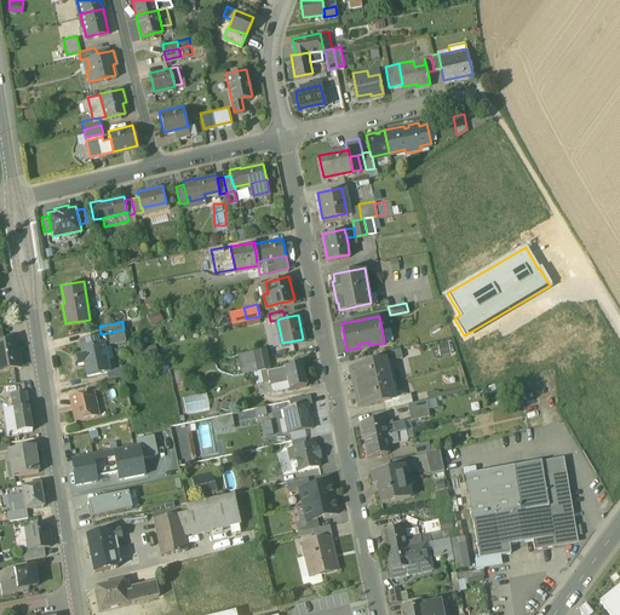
[(124,329),(101,334),(103,343),(110,342),(126,338),(124,329)]
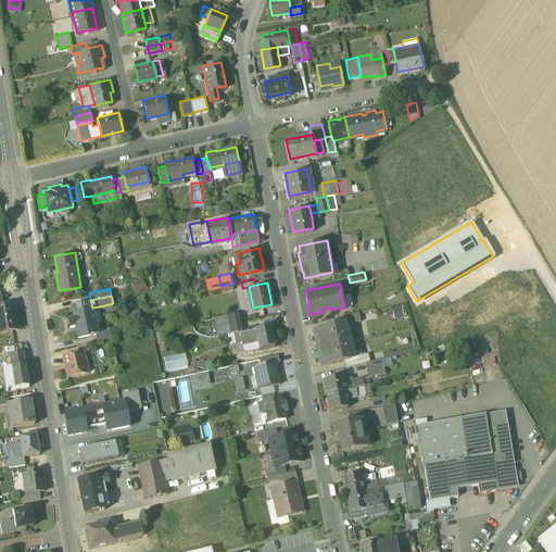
[(97,331),(92,308),(90,300),(90,299),(72,303),(74,315),(76,324),(78,335),(97,331)]
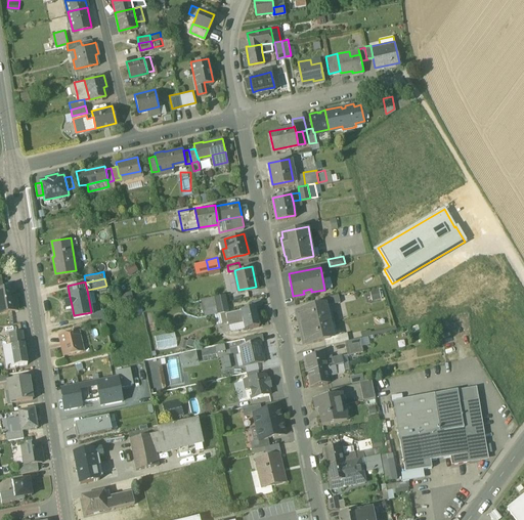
[(380,286),(369,288),(372,297),(381,295),(380,286)]
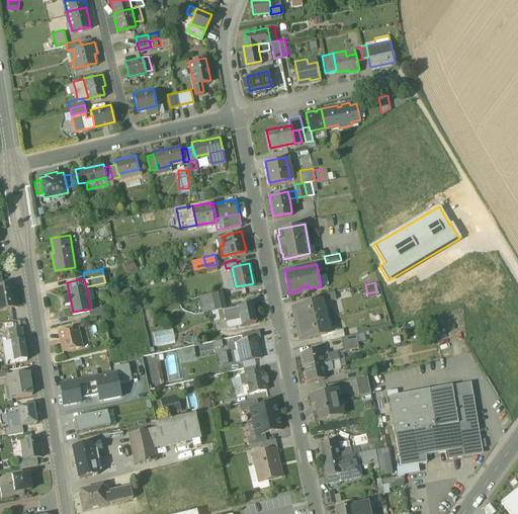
[(0,307),(17,304),(13,283),(2,285),(0,285),(0,307)]
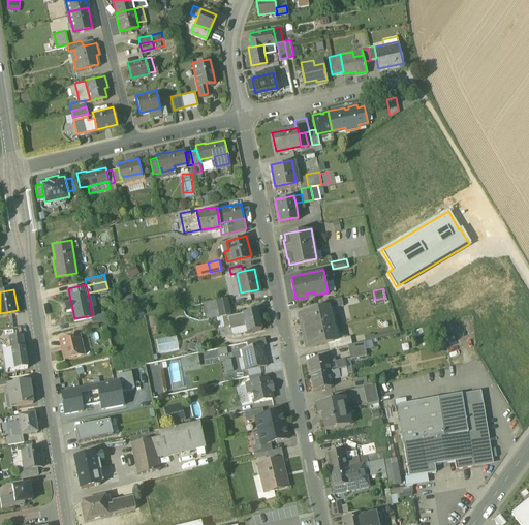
[(325,305),(325,307),(329,306),(333,305),(343,302),(342,295),(318,301),(319,306),(325,305)]
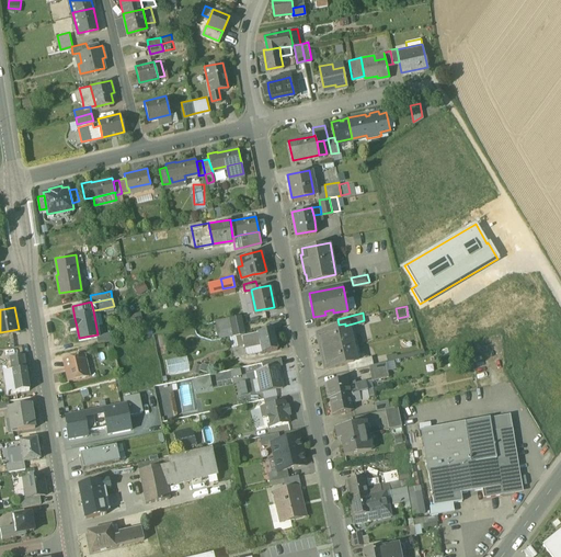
[(217,318),(220,336),(241,331),(238,314),(217,318)]
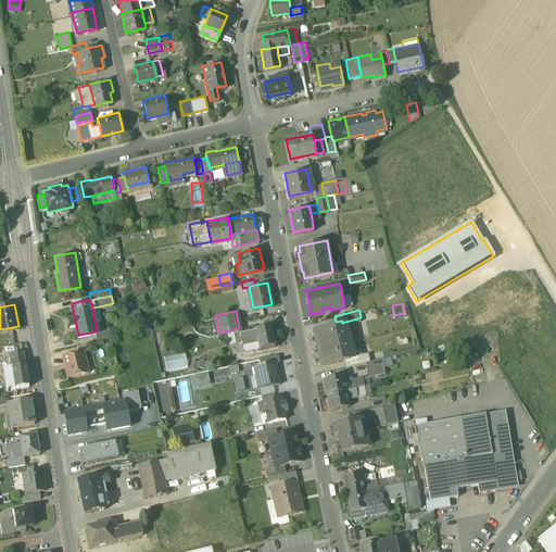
[(266,317),(267,324),(270,323),(278,322),(277,315),(266,317)]
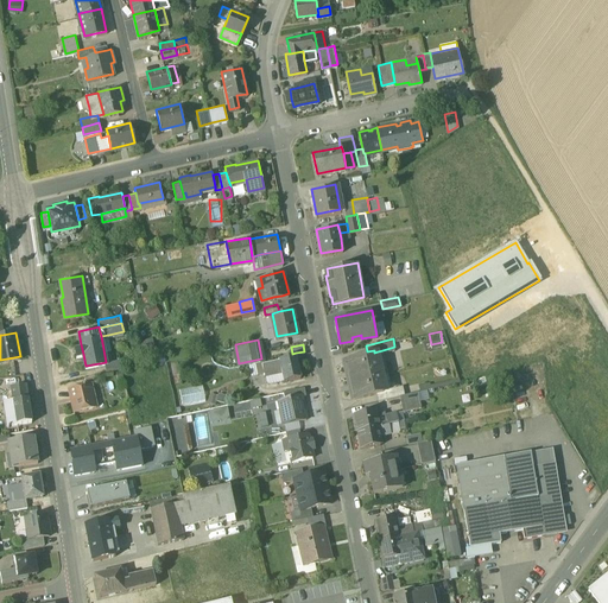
[(343,357),(348,376),(378,369),(374,353),(374,350),(367,351),(343,357)]
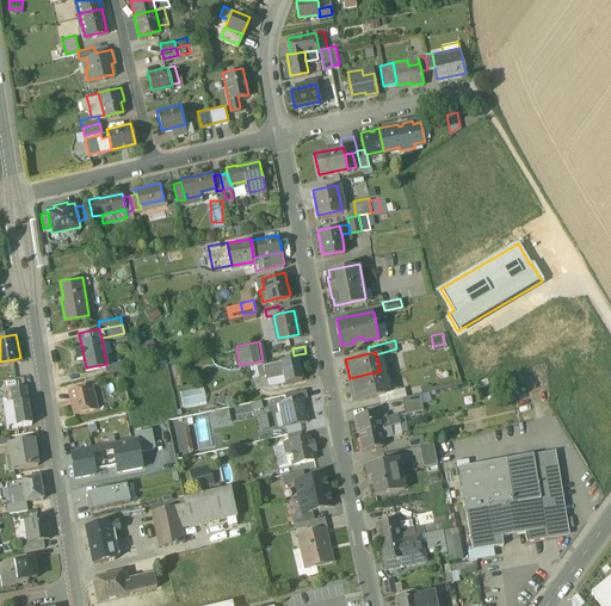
[(381,356),(380,353),(376,354),(380,371),(389,370),(386,354),(381,356)]
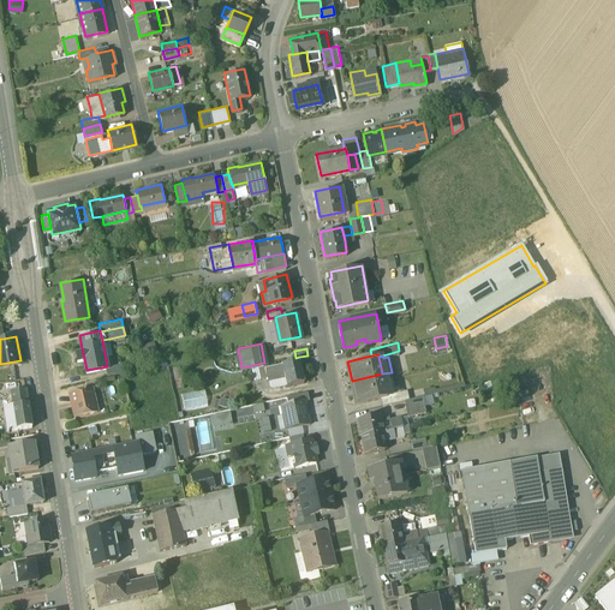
[(282,362),(285,371),(287,382),(287,383),(304,380),(299,357),(296,358),(282,362)]
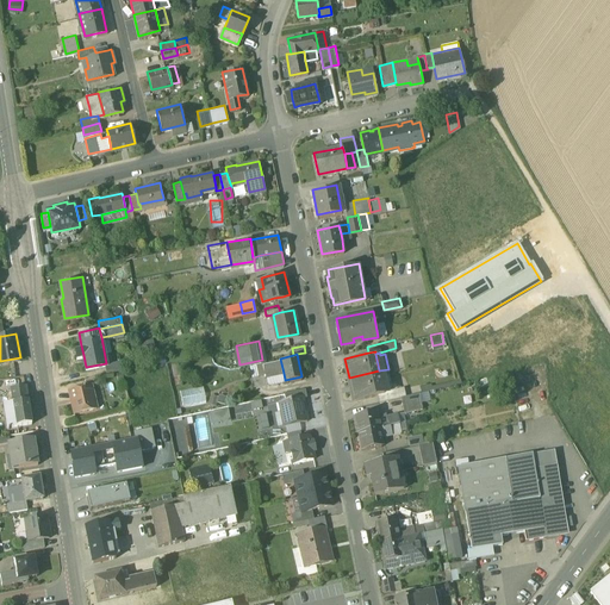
[(265,372),(268,372),(282,368),(280,359),(262,362),(263,367),(265,372)]
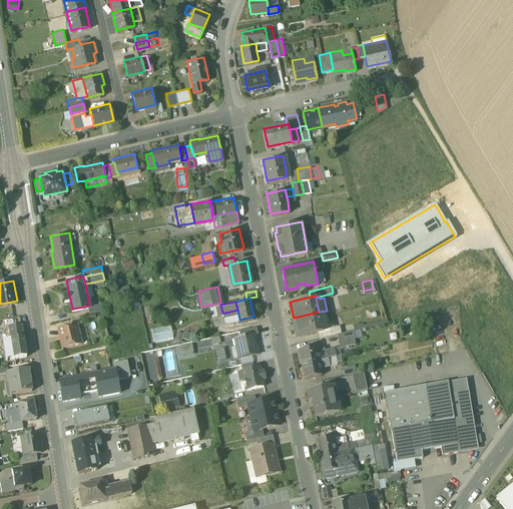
[(239,319),(237,310),(225,313),(227,322),(239,319)]
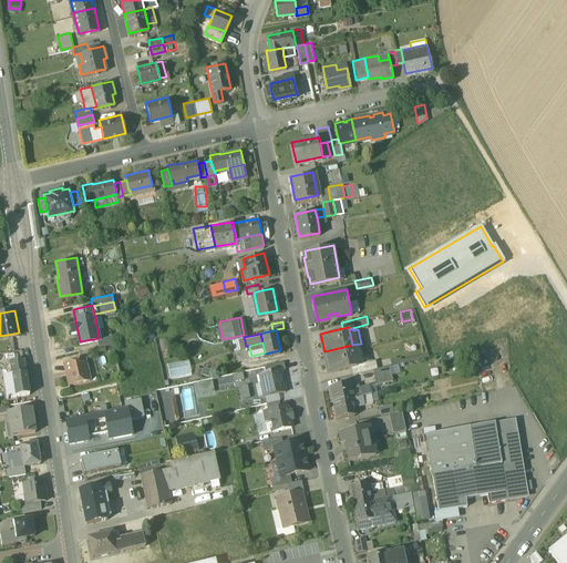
[(361,344),(352,345),(357,361),(364,360),(361,344)]
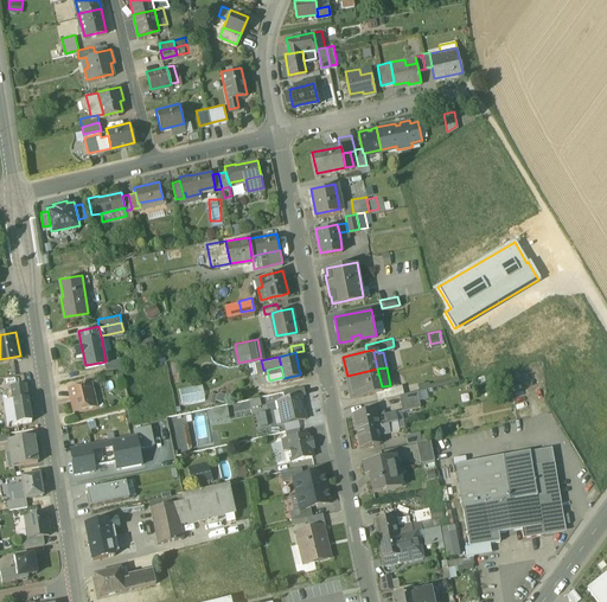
[(382,386),(377,369),(347,376),(352,396),(376,390),(382,389),(382,386)]
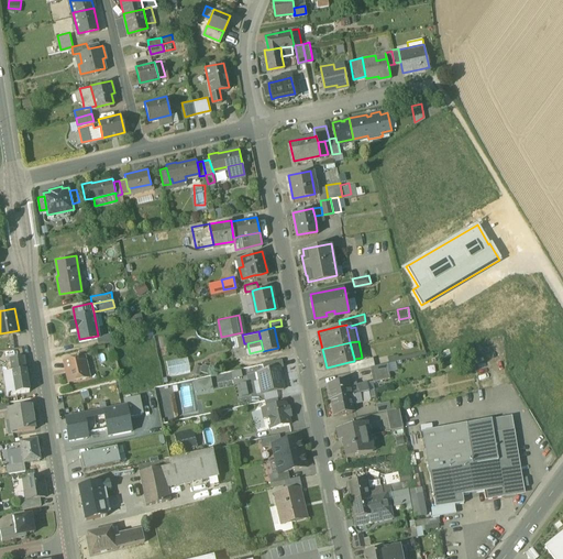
[(187,352),(165,357),(168,372),(190,368),(187,352)]
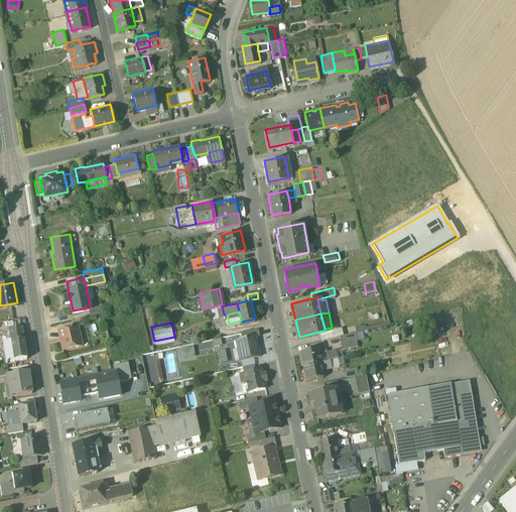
[(58,328),(62,348),(82,343),(77,324),(73,325),(58,328)]
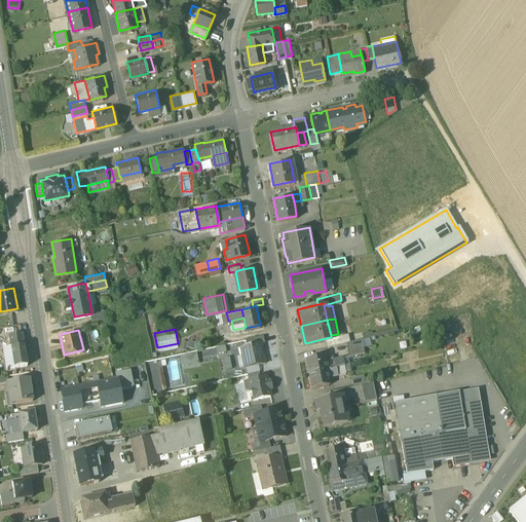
[(11,344),(11,345),(24,343),(22,331),(9,333),(11,344)]
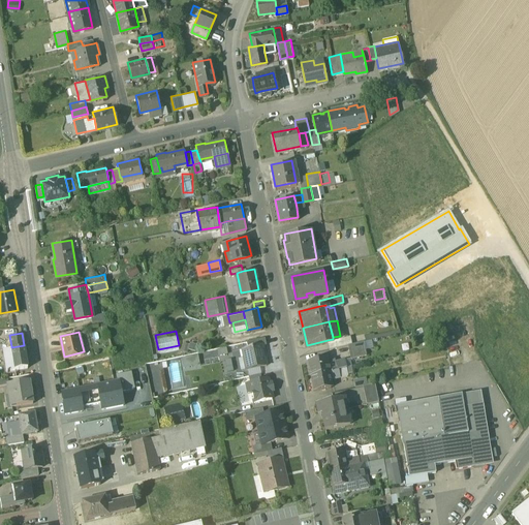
[(329,346),(347,342),(351,341),(350,334),(340,336),(333,337),(333,339),(328,340),(329,346)]
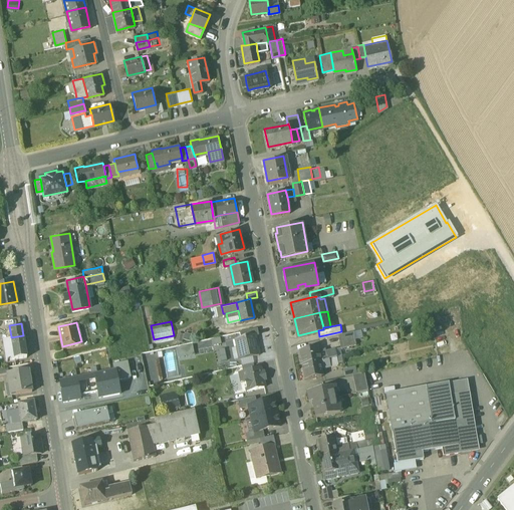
[(239,329),(241,335),(255,332),(258,332),(257,325),(239,329)]
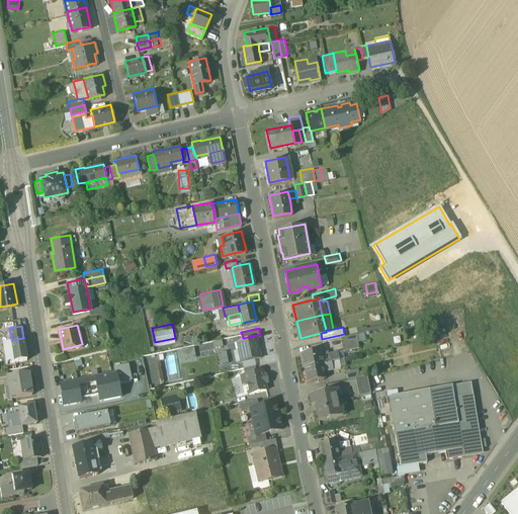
[(355,331),(344,334),(340,335),(343,348),(358,345),(355,331)]
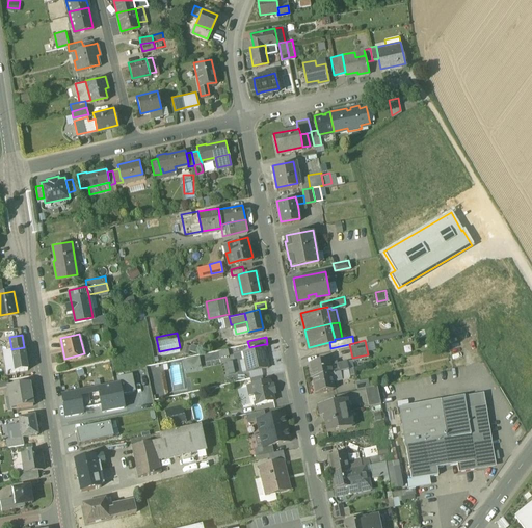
[(246,357),(248,369),(249,368),(262,366),(268,365),(264,344),(249,347),(243,348),(245,357),(246,357)]
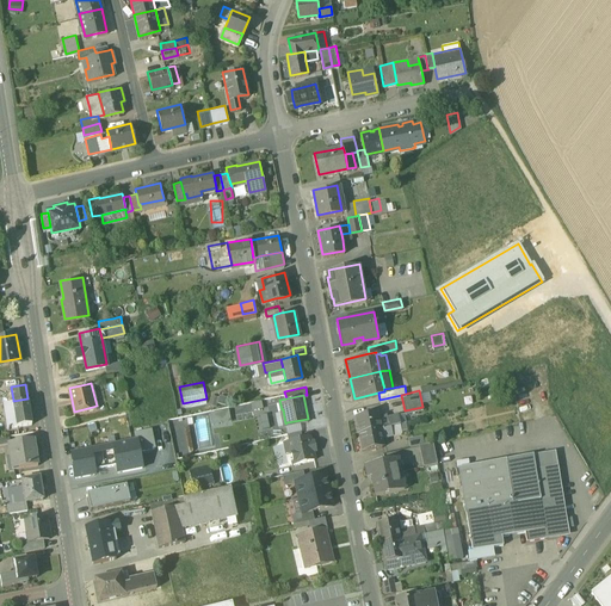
[(252,406),(263,403),(261,396),(250,397),(252,406)]
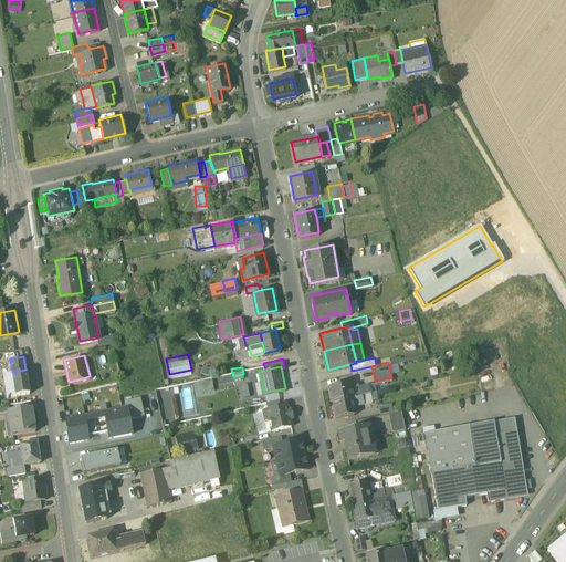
[(25,370),(12,372),(16,393),(29,391),(25,370)]
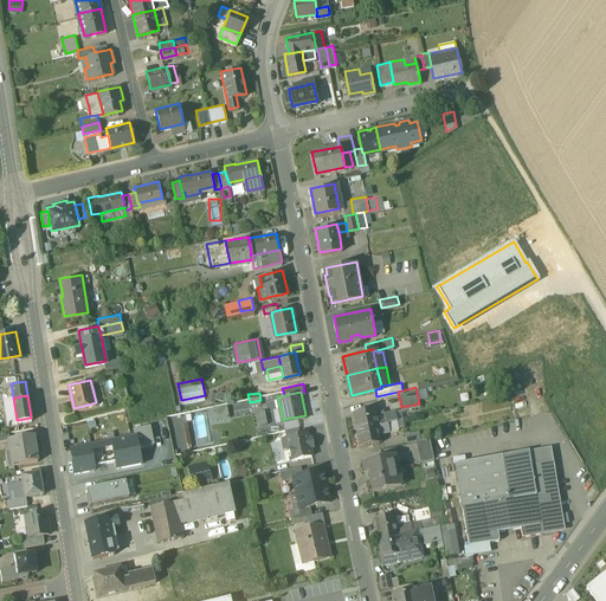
[(7,421),(17,420),(13,398),(13,396),(4,398),(7,421)]
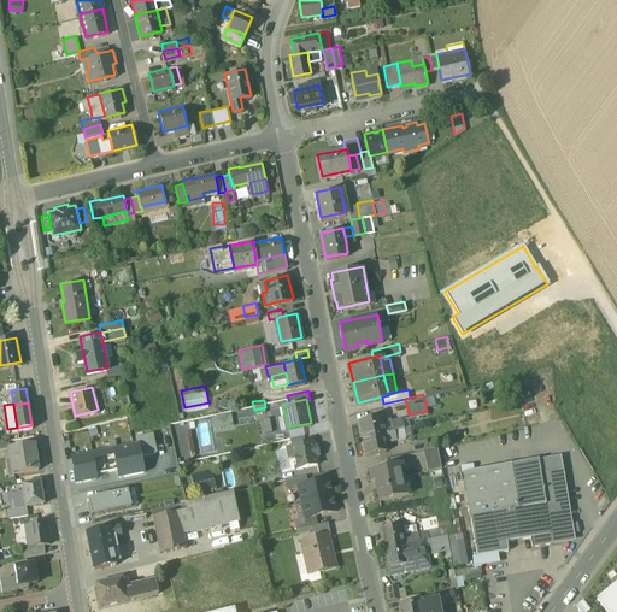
[(230,410),(212,413),(215,425),(233,422),(230,410)]
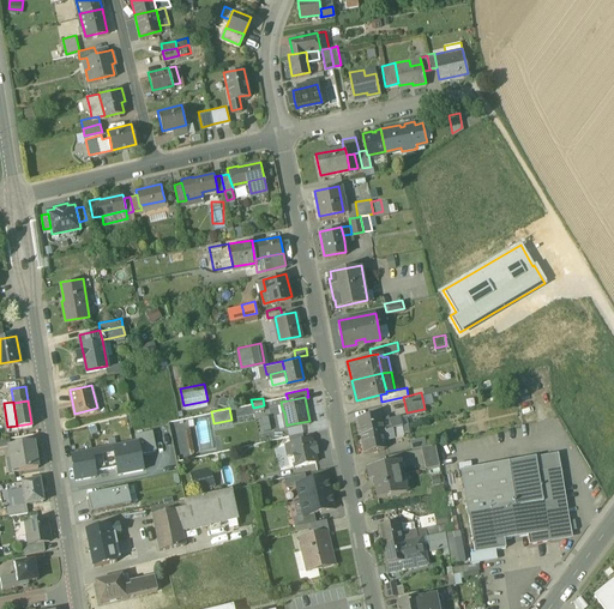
[(380,428),(383,427),(381,422),(381,418),(379,410),(356,415),(360,433),(380,428)]
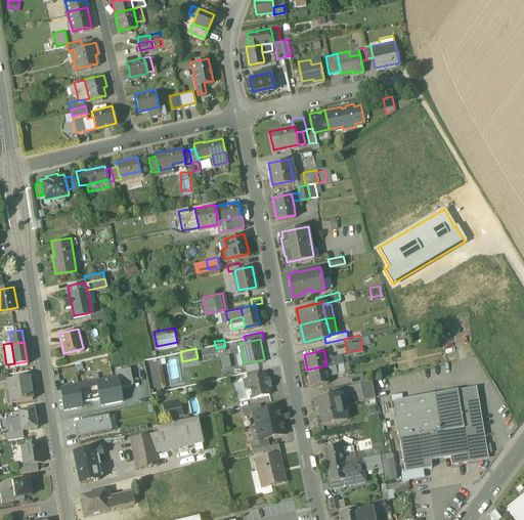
[(223,352),(226,364),(231,363),(228,351),(223,352)]
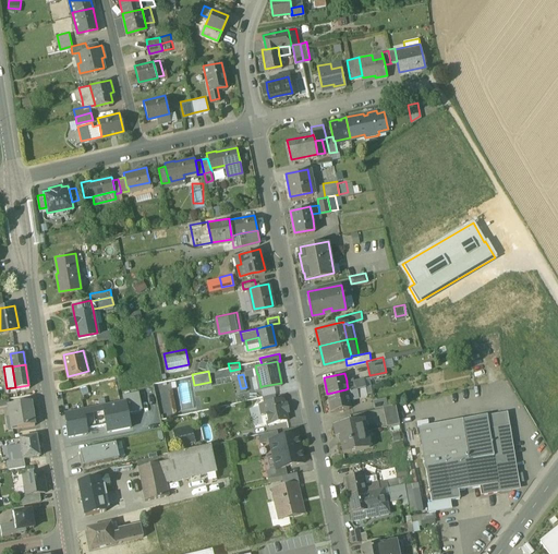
[(253,388),(261,387),(258,374),(257,374),(251,375),(253,388)]
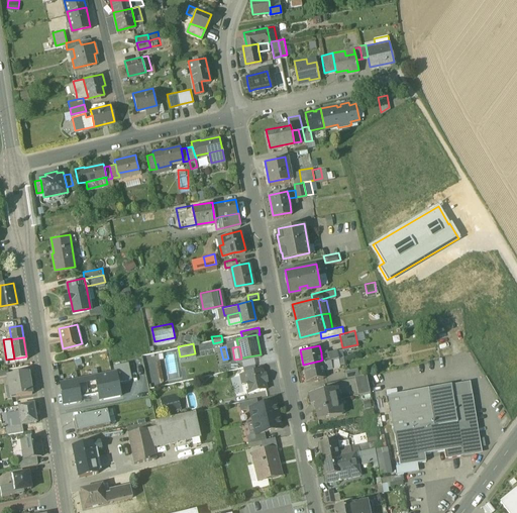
[(336,348),(327,350),(328,354),(328,358),(330,358),(338,356),(336,348)]
